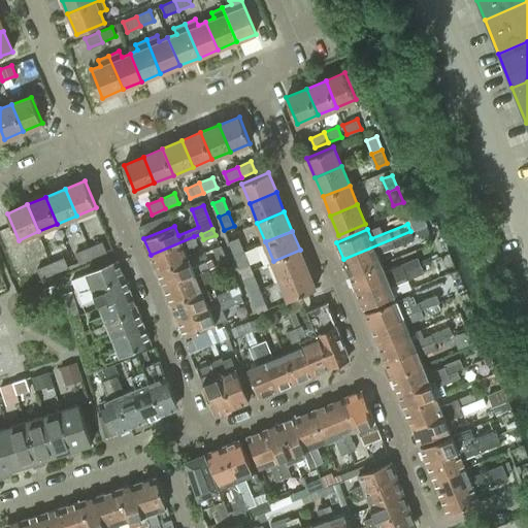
[(343,259),(350,274),(381,262),(377,253),(414,238),(410,231),(343,259)]
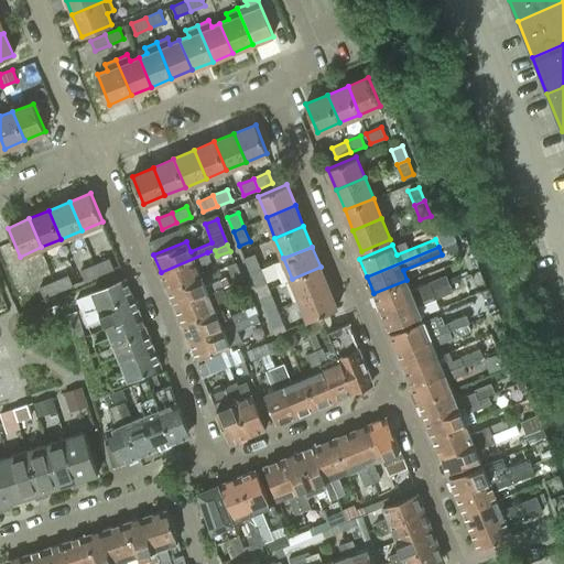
[(167,290),(201,275),(197,266),(210,260),(207,252),(161,272),(167,290)]
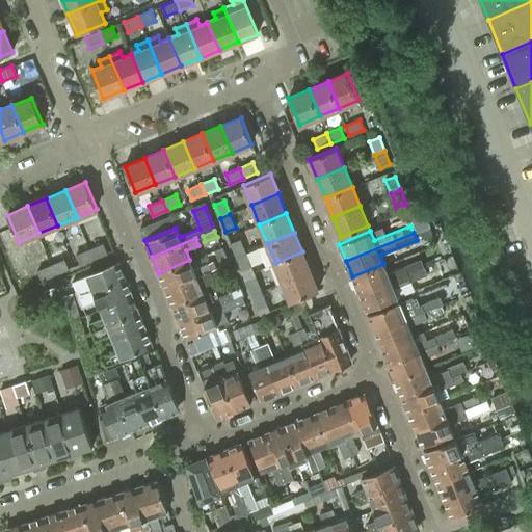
[(231,243),(236,257),(246,253),(240,239),(231,243)]
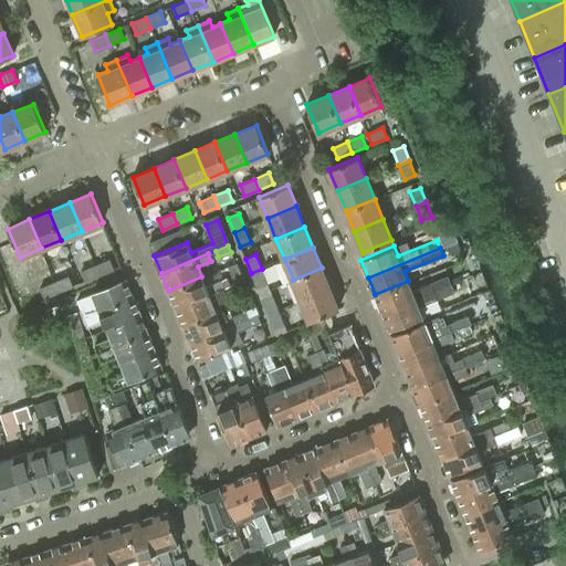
[(109,259),(95,264),(100,275),(114,269),(109,259)]
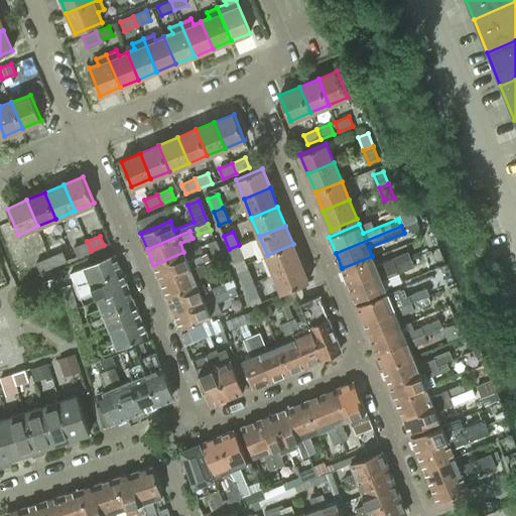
[(78,256),(91,251),(87,241),(74,246),(78,256)]
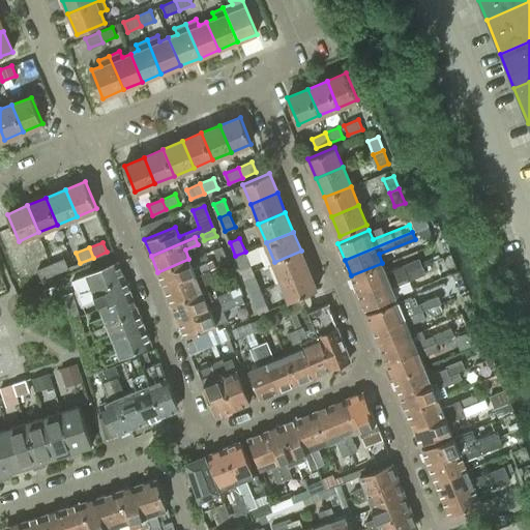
[(274,262),(282,281),(308,270),(301,251),(274,262)]
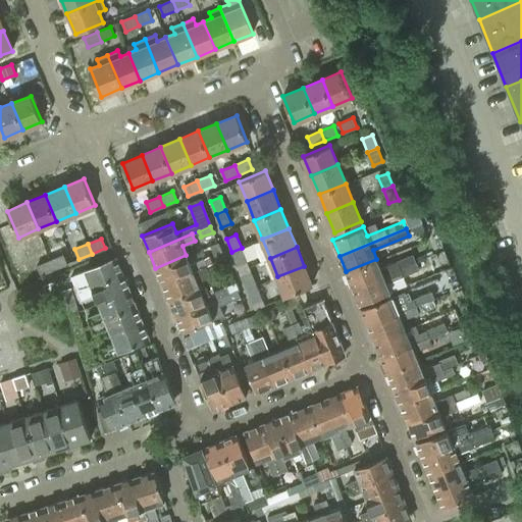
[(247,261),(242,248),(231,252),(237,265),(247,261)]
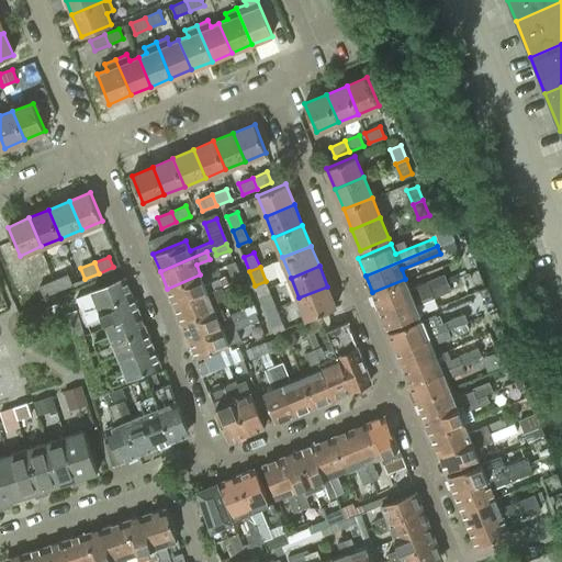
[(68,273),(54,280),(58,290),(72,284),(68,273)]
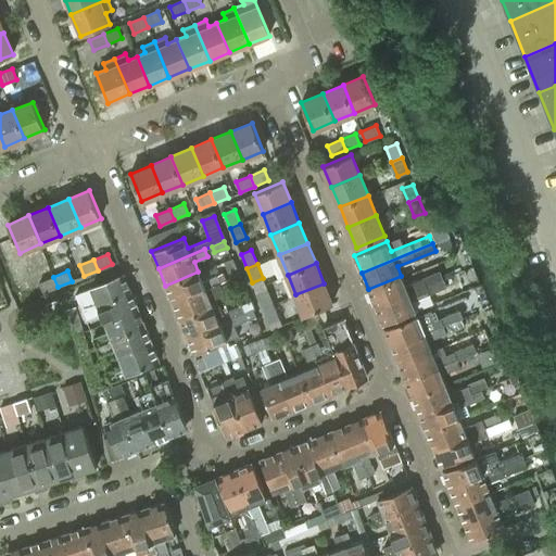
[(173,302),(218,283),(225,280),(222,273),(202,281),(198,272),(165,286),(173,302)]
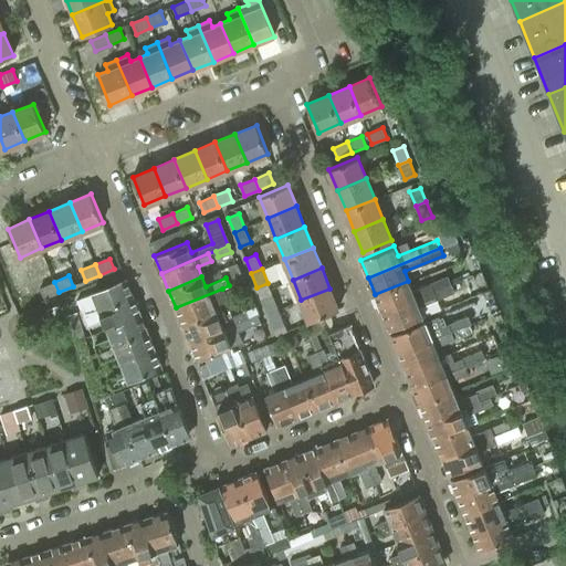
[(375,294),(383,312),(451,284),(448,276),(412,291),(408,281),(375,294)]
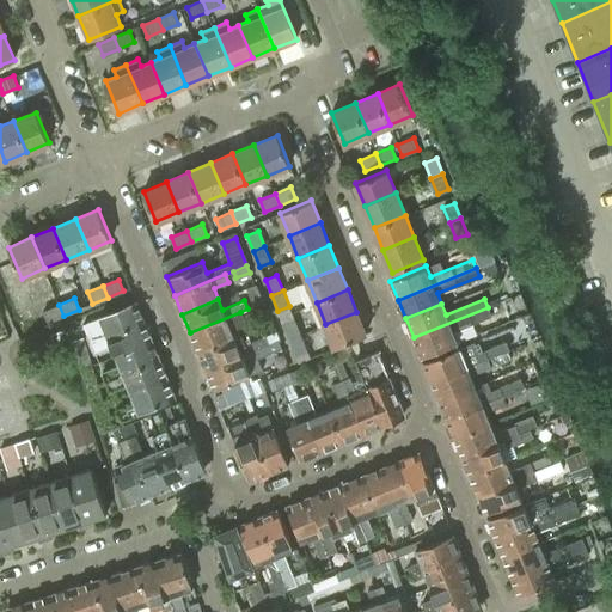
[(91,343),(145,320),(136,301),(101,316),(104,326),(87,334),(91,343)]
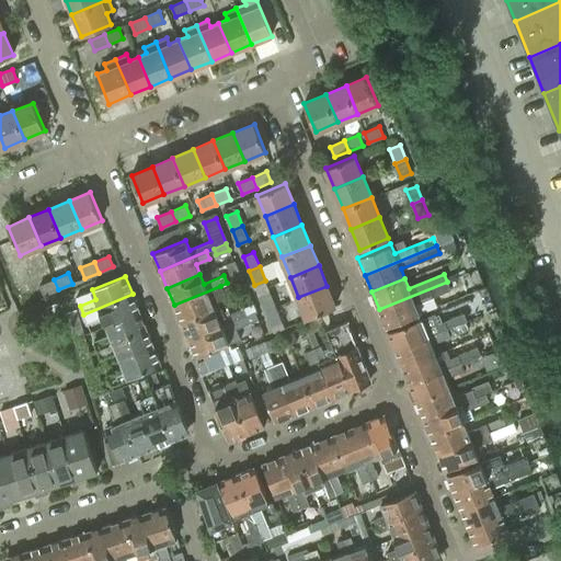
[(240,277),(232,281),(236,290),(243,287),(240,277)]
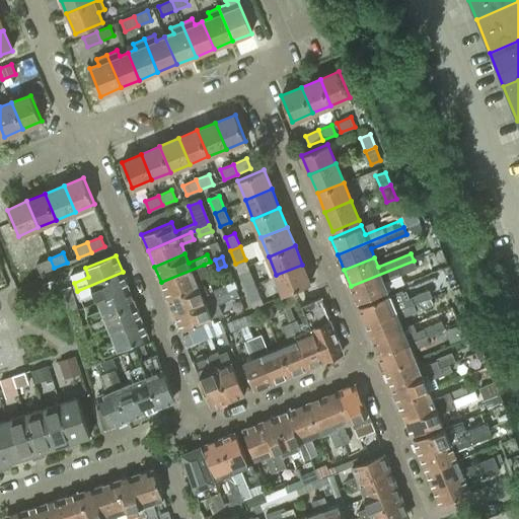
[(41,274),(54,268),(50,258),(36,264),(41,274)]
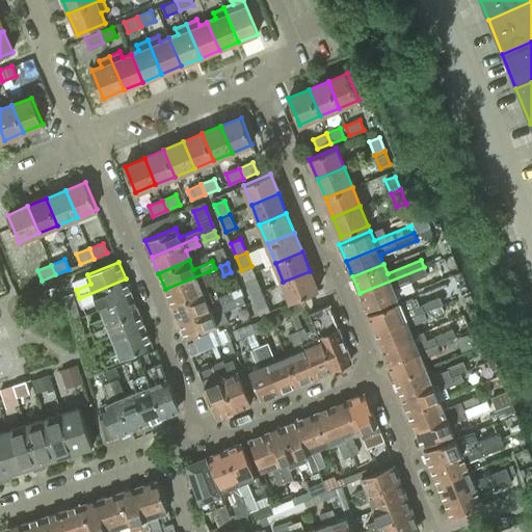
[(427,274),(424,267),(360,293),(366,310),(398,297),(394,288),(427,274)]
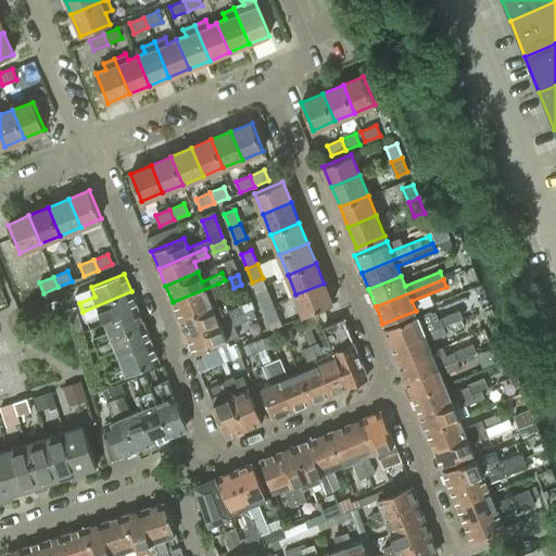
[(218,283),(173,302),(180,319),(212,305),(226,300),(218,283)]
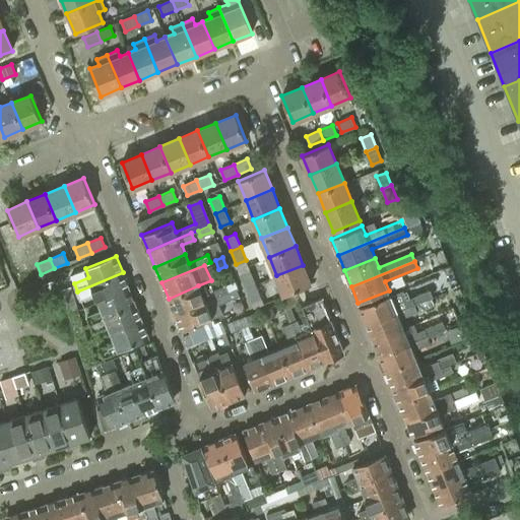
[(311,284),(303,265),(276,275),(284,295),(311,284)]
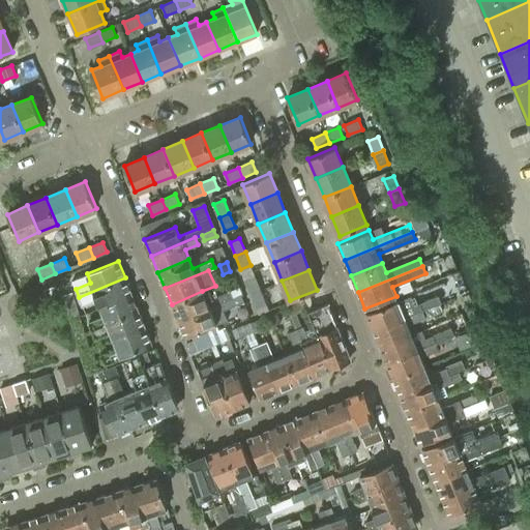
[(245,281),(251,294),(261,290),(255,276),(245,281)]
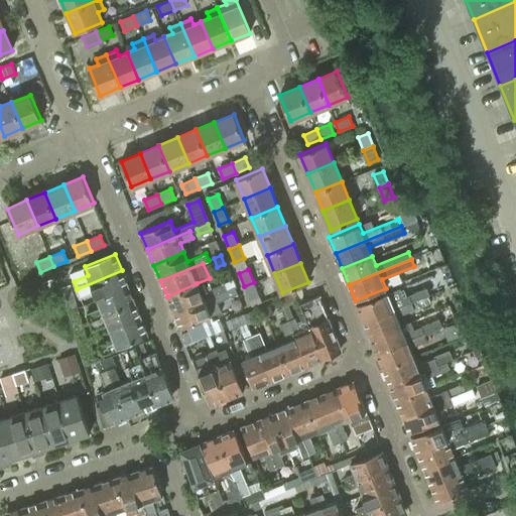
[(122,270),(77,289),(80,297),(95,291),(98,298),(128,286),(122,270)]
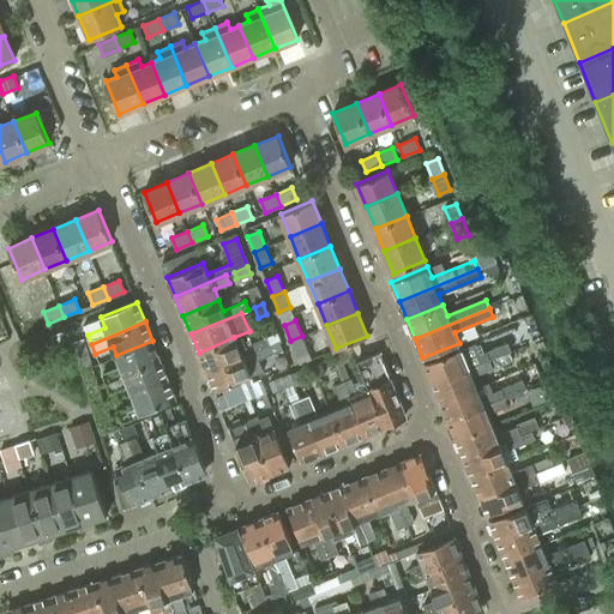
[(43,349),(42,343),(50,338),(50,337),(64,331),(61,326),(52,330),(50,330),(42,332),(43,333),(20,342),(25,351),(43,349)]
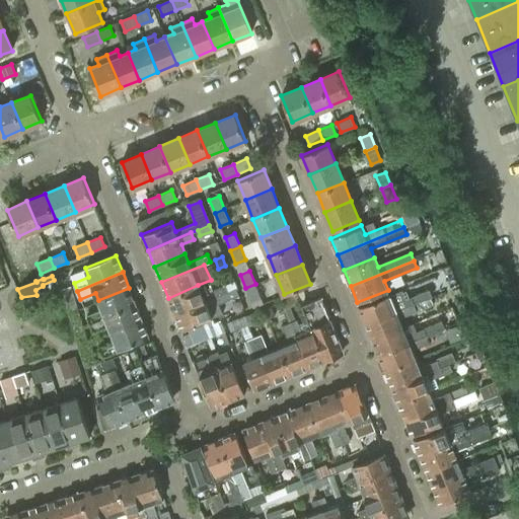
[(62,289),(64,296),(72,292),(68,277),(59,279),(61,284),(58,285),(59,290),(62,289)]
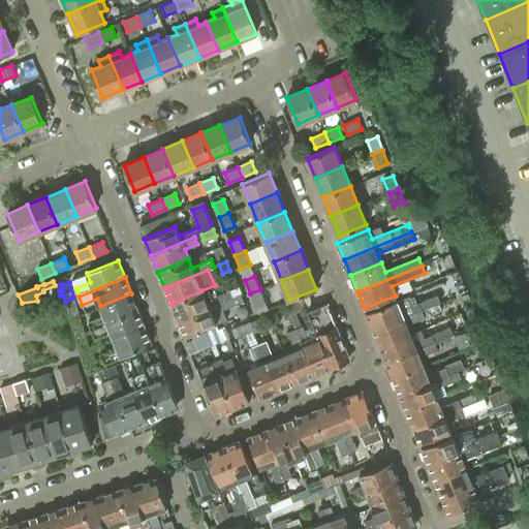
[(266,303),(260,289),(250,293),(255,307),(266,303)]
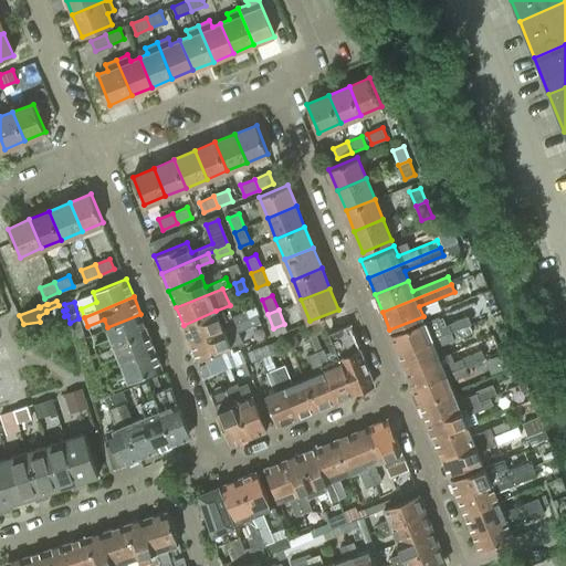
[(247,318),(247,317),(244,311),(220,321),(216,311),(184,325),(190,342),(247,318)]
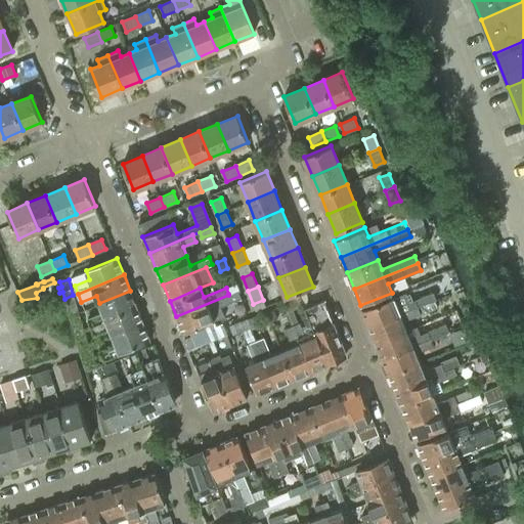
[(130,291),(99,303),(102,311),(87,317),(91,325),(136,307),(130,291)]
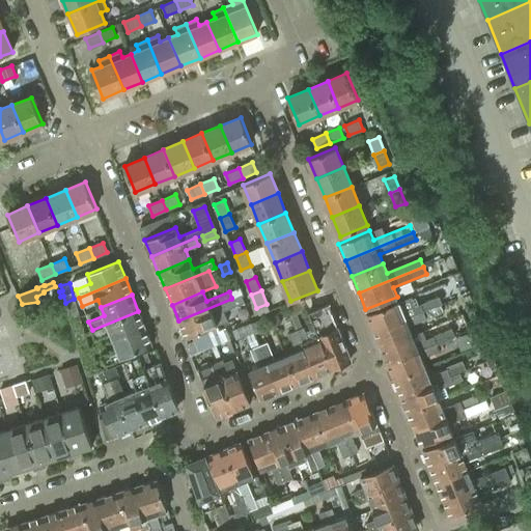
[(241,295),(231,298),(231,299),(178,320),(186,337),(229,319),(225,310),(244,302),(241,295)]
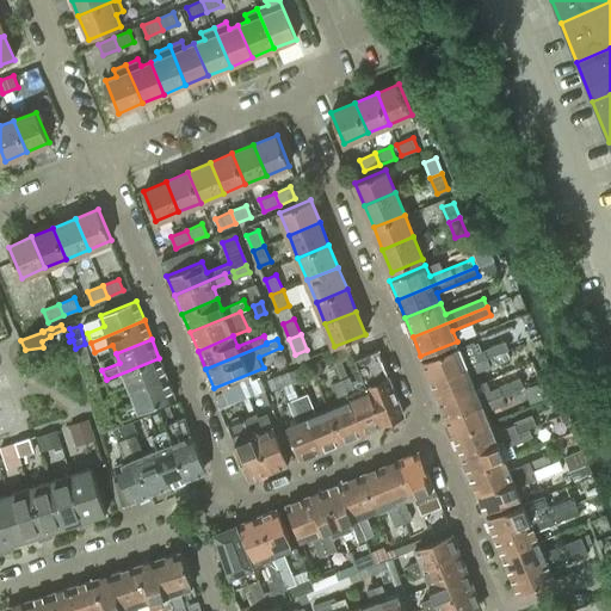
[(458,346),(423,362),(431,381),(503,351),(506,350),(504,341),(479,351),(474,340),(458,346)]
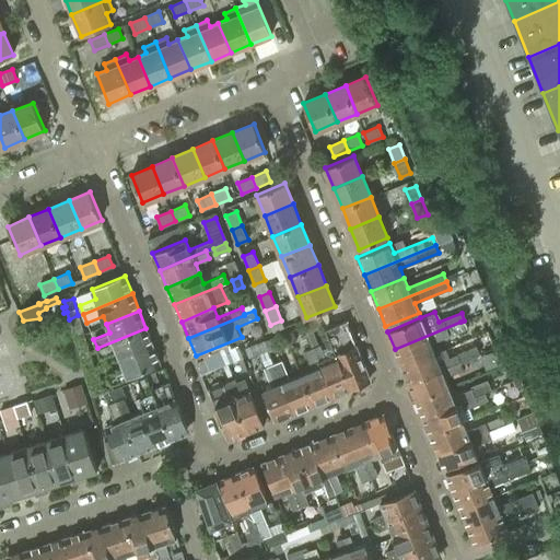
[(69,319),(74,337),(83,334),(78,315),(69,319)]
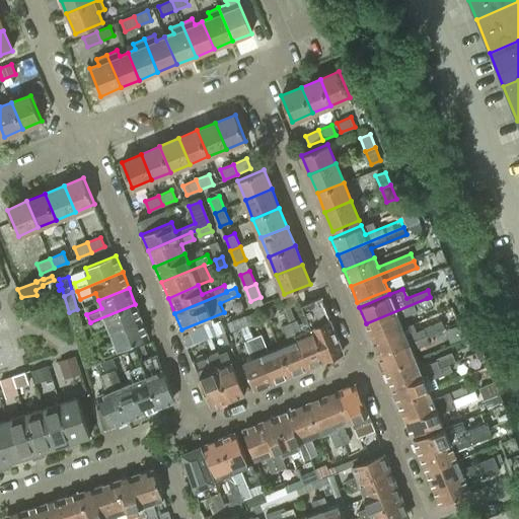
[(302,304),(313,332),(314,332),(325,360),(344,353),(320,296),(302,304)]
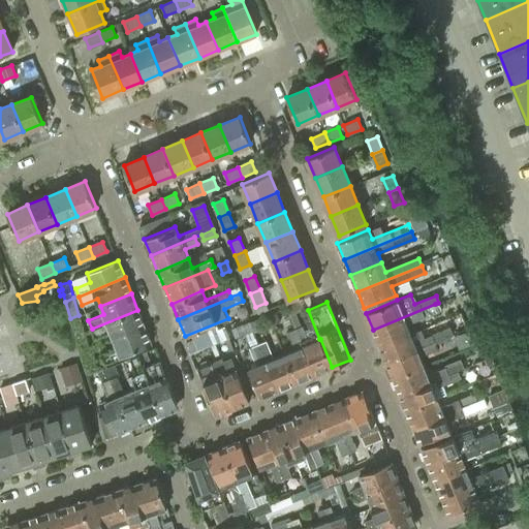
[(373,330),(379,346),(411,333),(407,323),(438,311),(435,304),(373,330)]
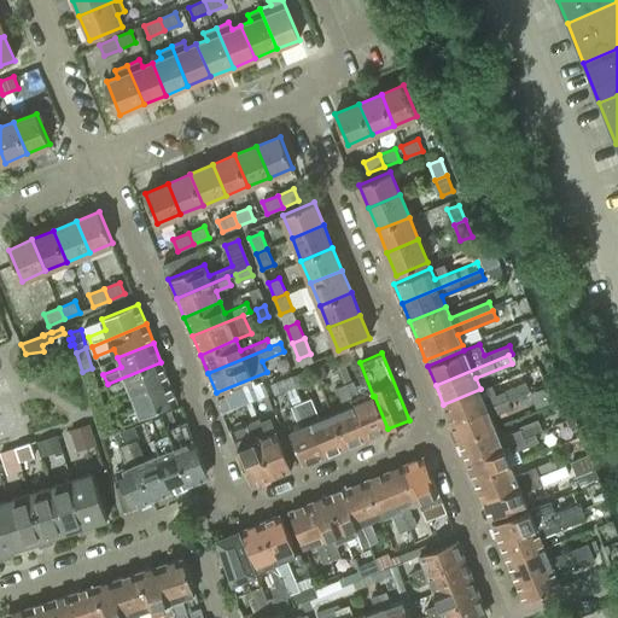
[(133,396),(169,382),(161,362),(108,384),(111,394),(129,386),(133,396)]
